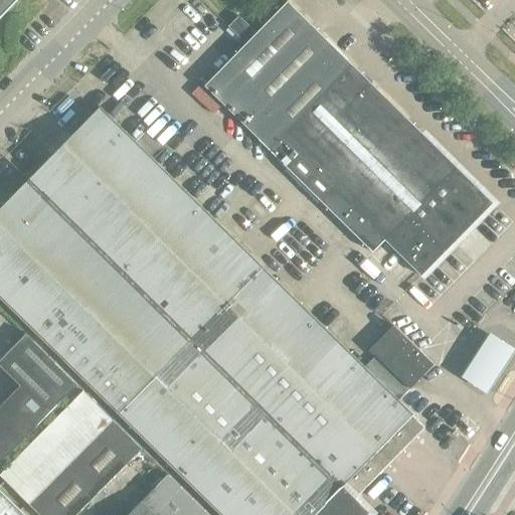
[(0,0),(0,19),(18,0),(0,0)]
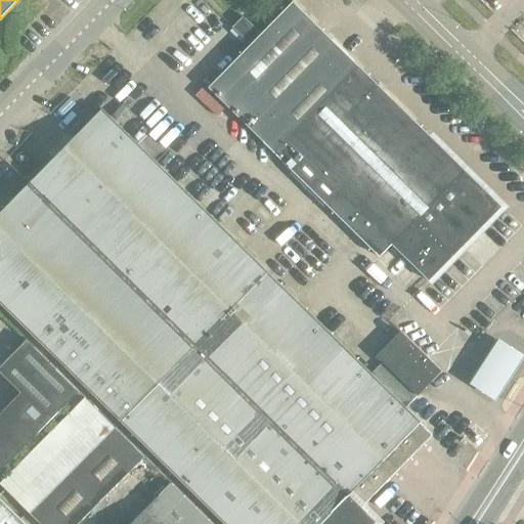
[(269,0),(278,8),(287,0),(269,0)]
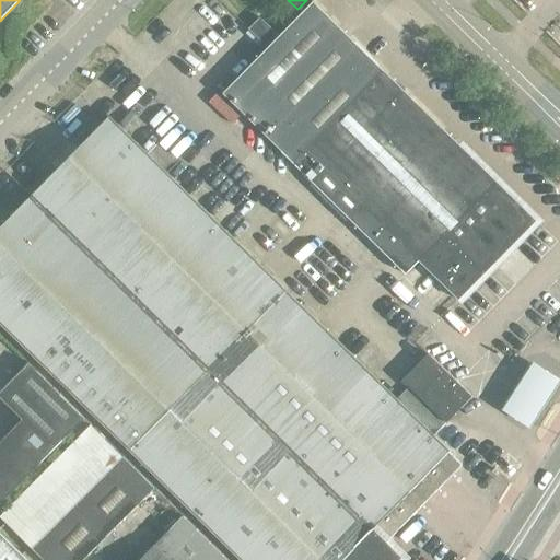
[(384,71),(314,1),(223,93),(293,163),(384,71)]
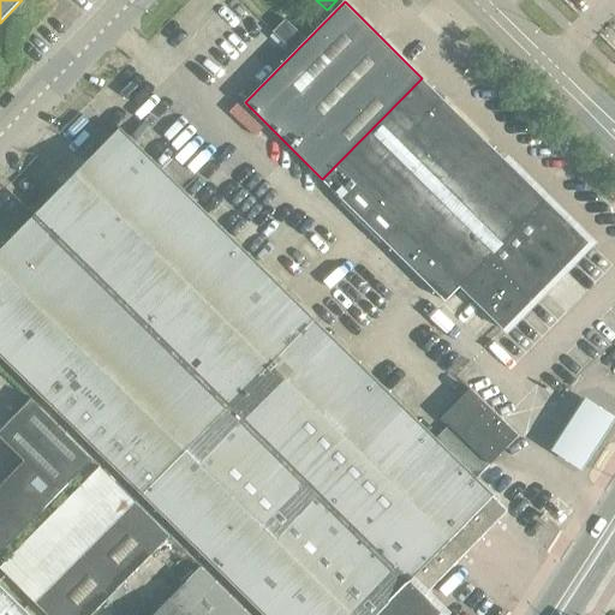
[(286,19),(274,33),(293,51),(305,39),(286,19)]
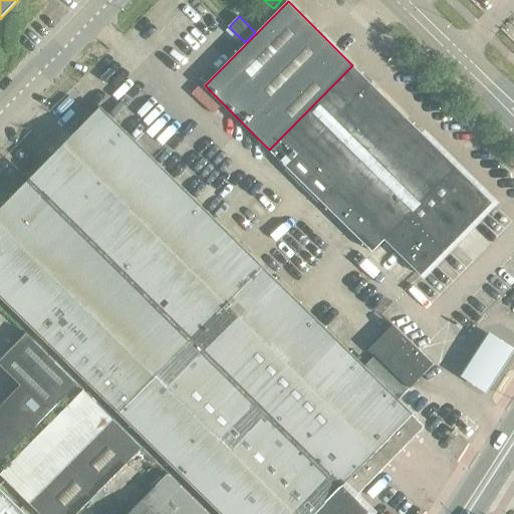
[(492,203),(352,65),(269,150),(372,252),(383,240),(420,275),(457,238),(462,241),(468,230),(466,229),(492,203)]
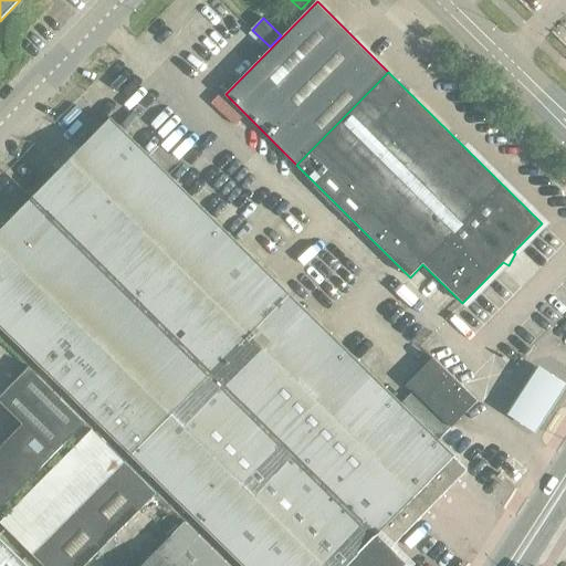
[(109,118),(82,146),(31,199),(210,375),(289,294),(109,118)]
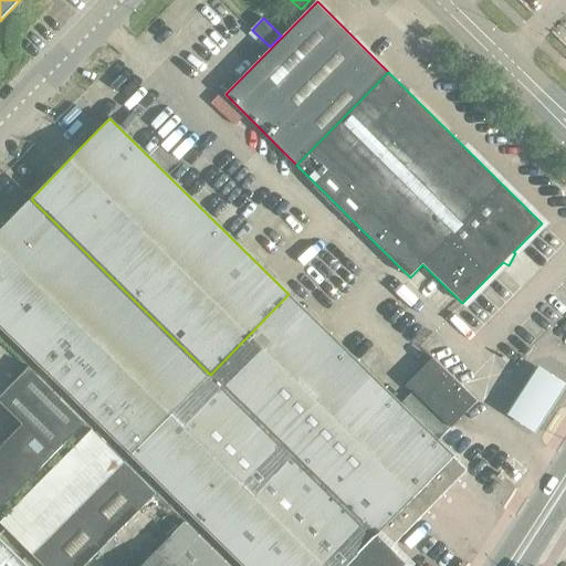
[(210,375),(31,199),(0,230),(0,327),(130,456),(210,375)]
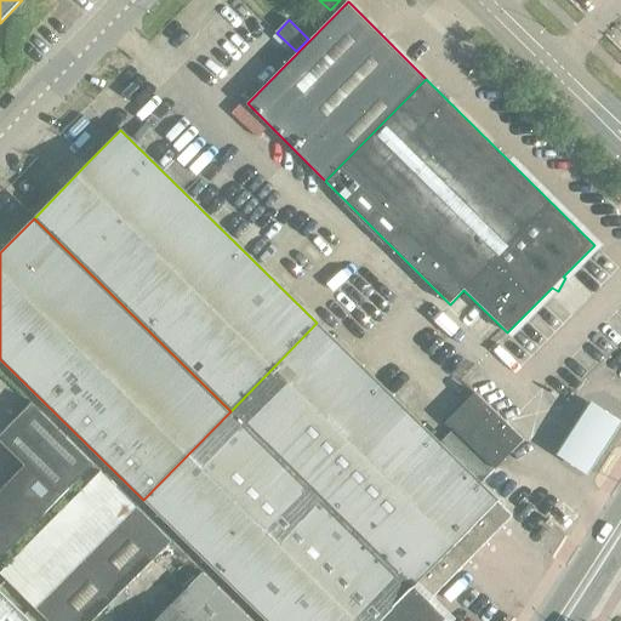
[(513,514),(480,483),(495,468),(523,439),(474,392),(446,421),(454,428),(439,443),(317,323),(231,411),(143,500),(267,620),(439,620),(443,617),(427,603),(513,514)]
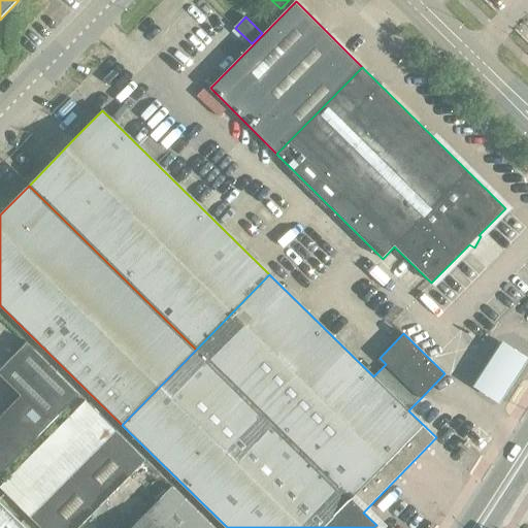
[(527,361),(527,353),(503,338),(476,386),(503,403),(527,361)]
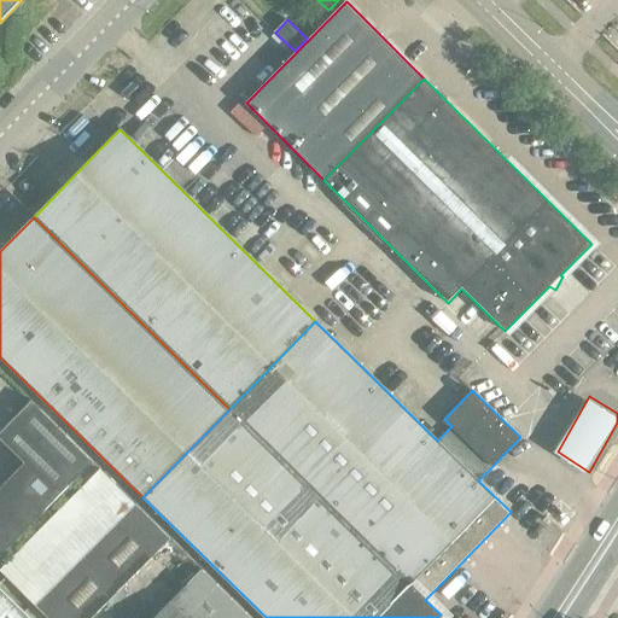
[(30,401),(0,431),(0,438),(24,462),(0,487),(0,555),(93,461),(30,401)]
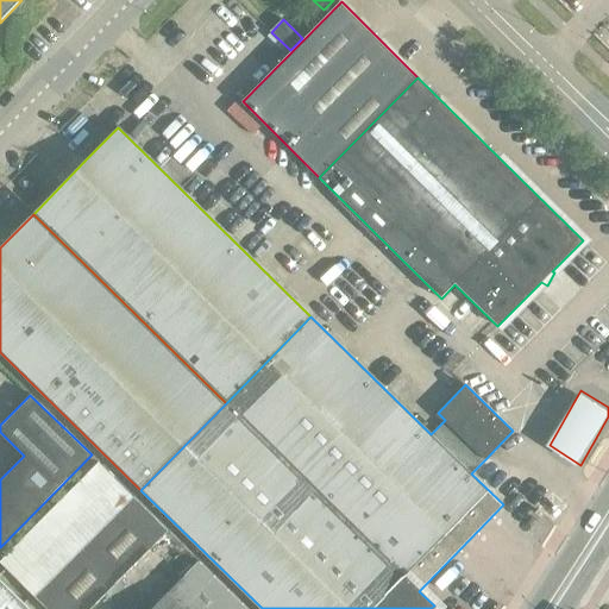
[(45,608),(89,608),(168,531),(133,497),(96,462),(0,559),(0,563),(35,597),(35,598),(45,608)]
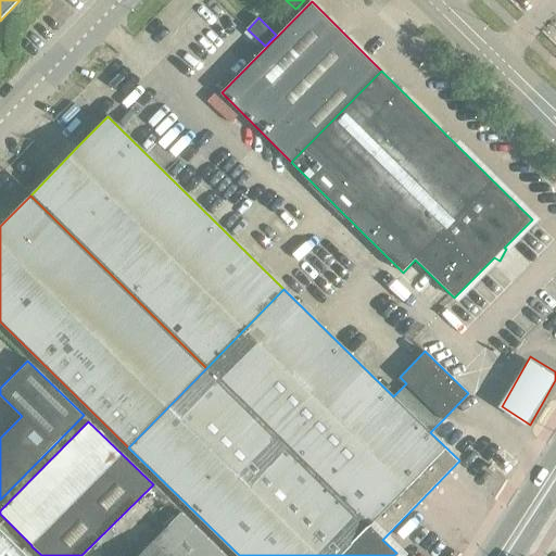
[(225,555),(181,514),(139,555),(225,555)]
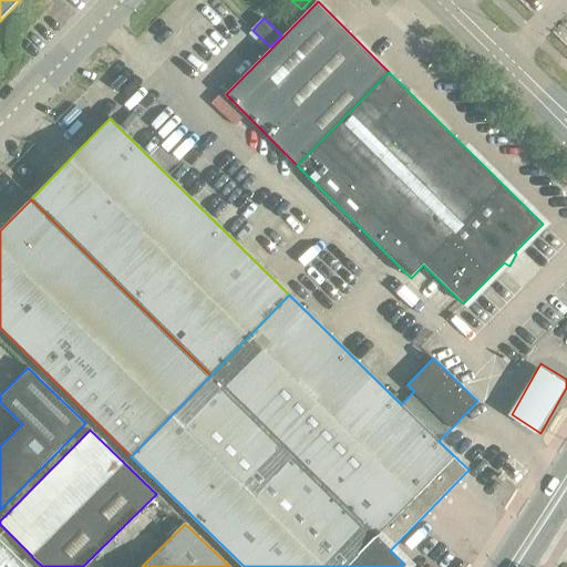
[(29,566),(0,538),(0,566),(29,566)]
